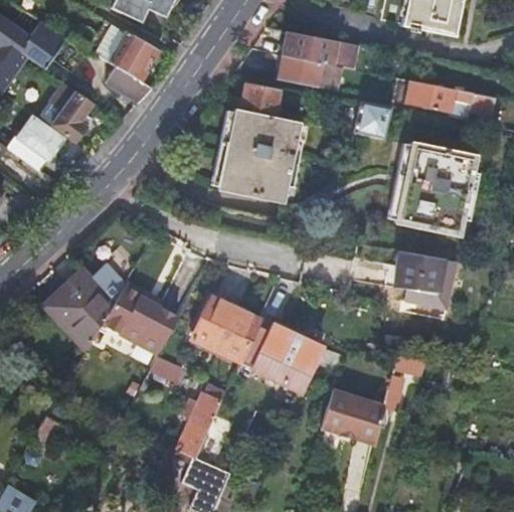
[(64,33),(9,0),(3,11),(27,26),(23,33),(32,38),(26,48),(47,61),(64,33)]
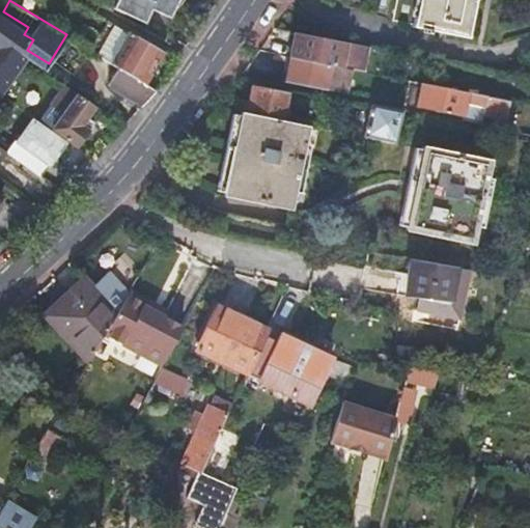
[(106,0),(145,18),(149,8),(172,18),(179,0),(106,0)]
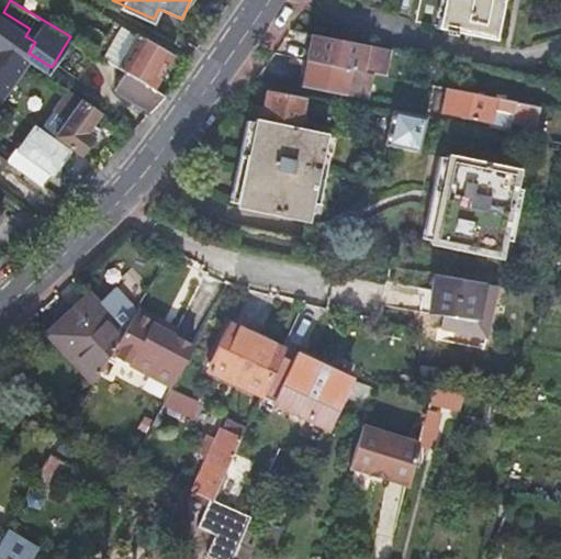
[(446,0),(441,26),(447,28),(446,33),(458,35),(458,30),(497,37),(504,0),(446,0)]
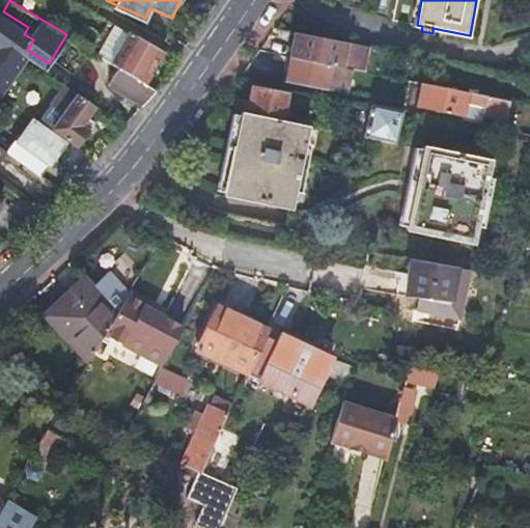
[(162,49),(128,29),(110,60),(144,81),(162,49)]
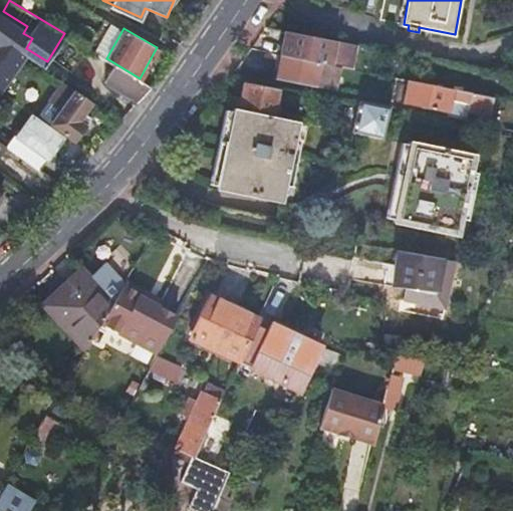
[(282,54),(284,55),(337,65),(340,66),(349,68),(354,44),(286,30),(281,54),(282,54)]
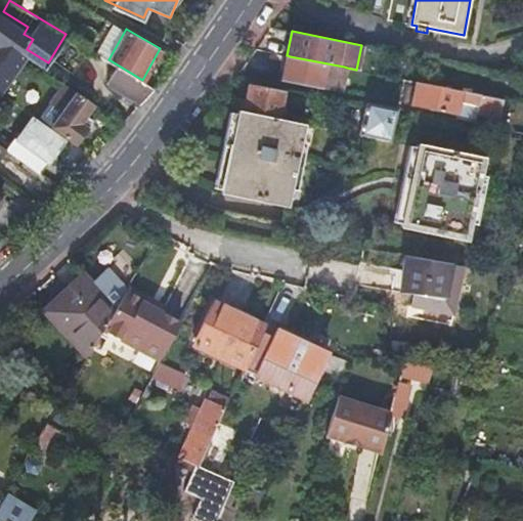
[(89,70),(140,101),(153,86),(142,80),(109,59),(98,53),(89,70)]
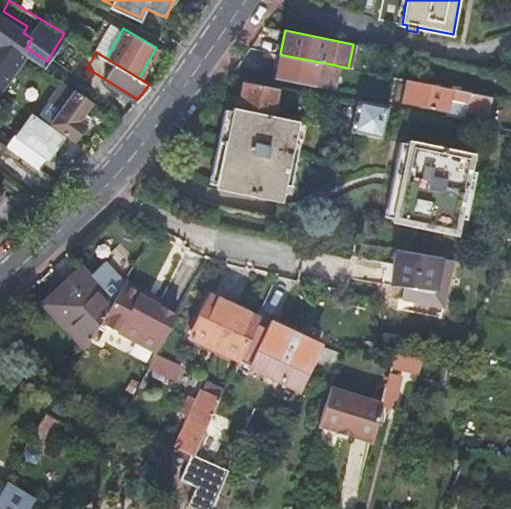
[(281,61),(277,79),(314,87),(317,87),(332,90),(335,72),(338,72),(339,66),(336,65),(283,55),(281,61)]
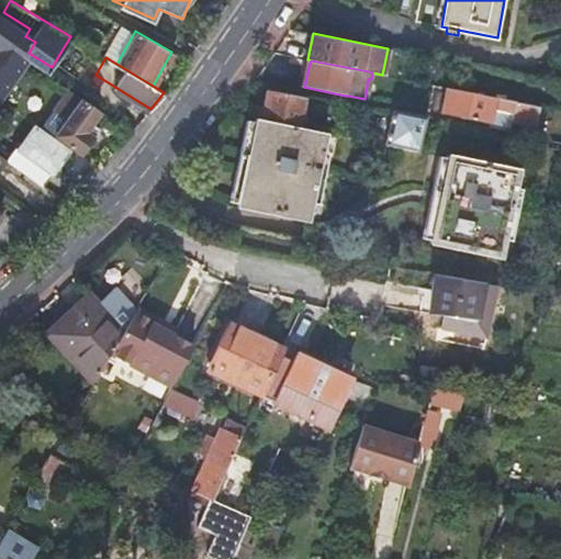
[(0,75),(0,98),(4,102),(15,86),(0,75)]
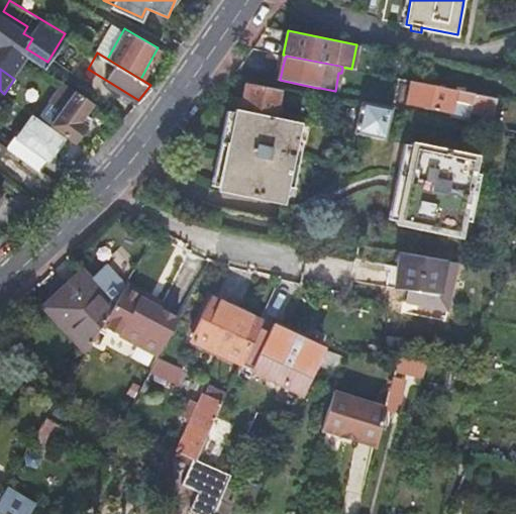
[(28,116),(6,148),(38,170),(64,134),(73,140),(82,127),(73,121),(79,112),(87,101),(58,81),(43,101),(55,110),(43,126),(28,116)]
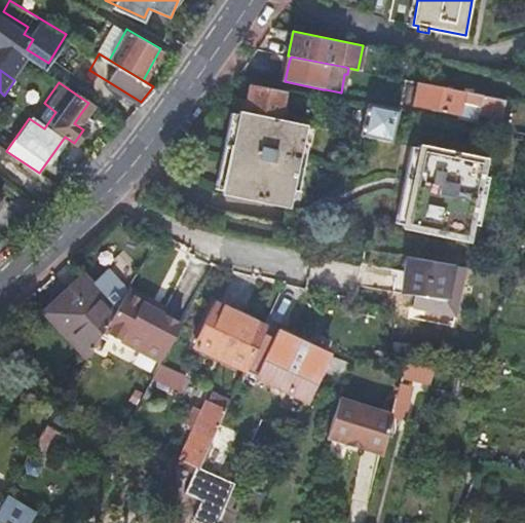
[(505,100),(419,82),(414,106),(459,115),(461,102),(481,107),(480,112),(501,116),(505,100)]
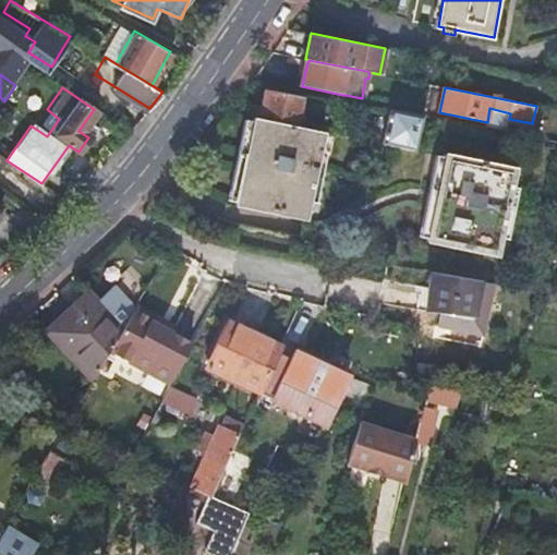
[(267,89),(261,119),(295,127),(301,97),(267,89)]
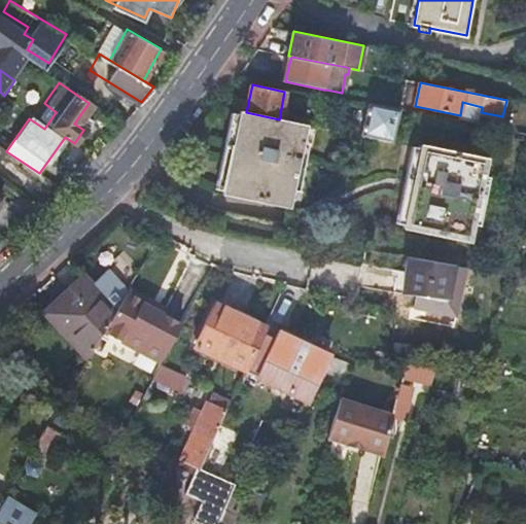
[(360,137),(371,140),(392,144),(400,110),(379,106),(369,105),(360,137)]
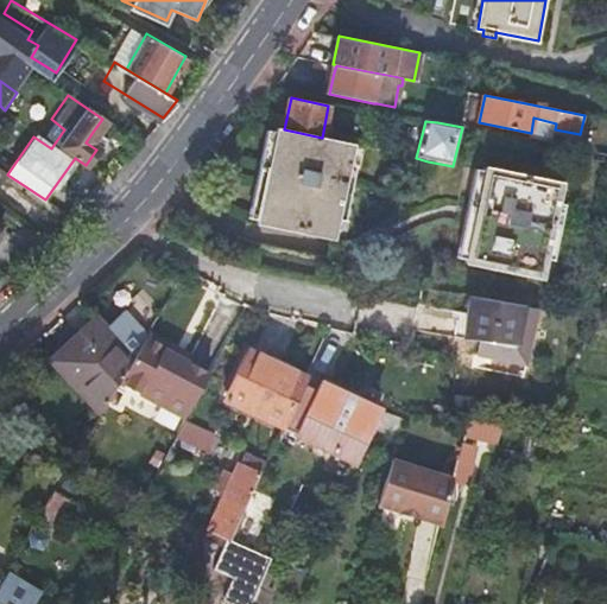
[(284,129),(277,128),(258,218),(333,235),(353,145),(322,138),(284,129)]
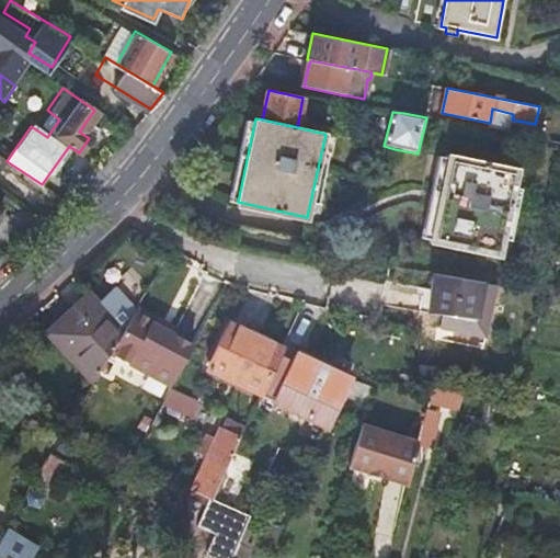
[(79,132),(89,138),(95,128),(86,122),(79,132)]
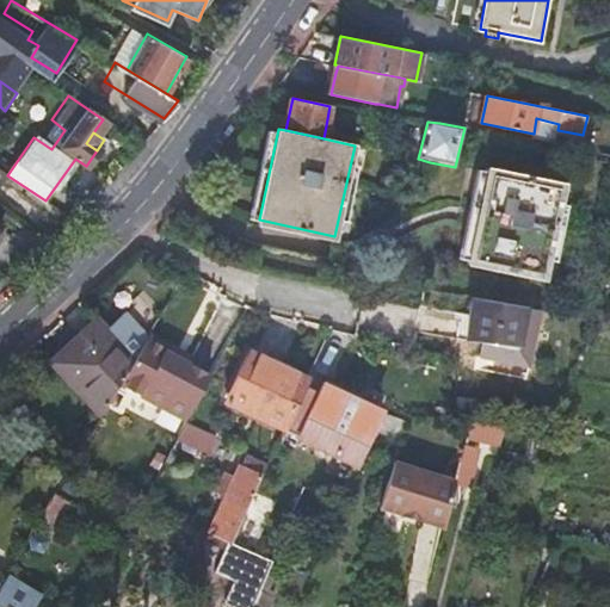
[(564,180),(487,166),(468,262),(544,278),(564,180)]
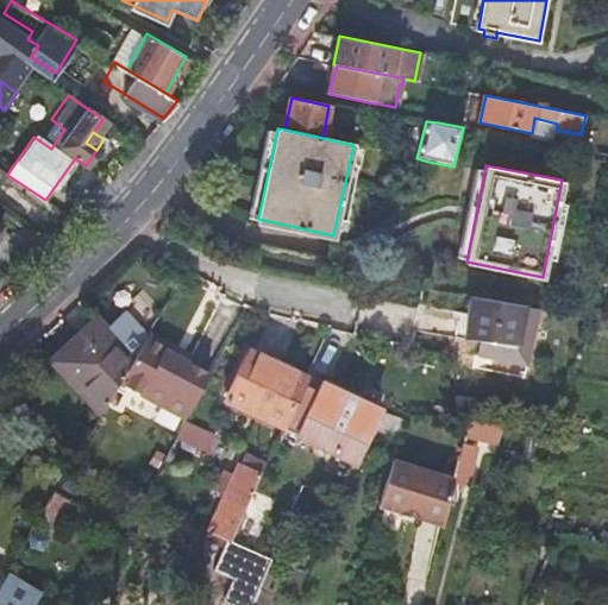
[(522,308),(471,297),(463,338),(515,345),(522,308)]
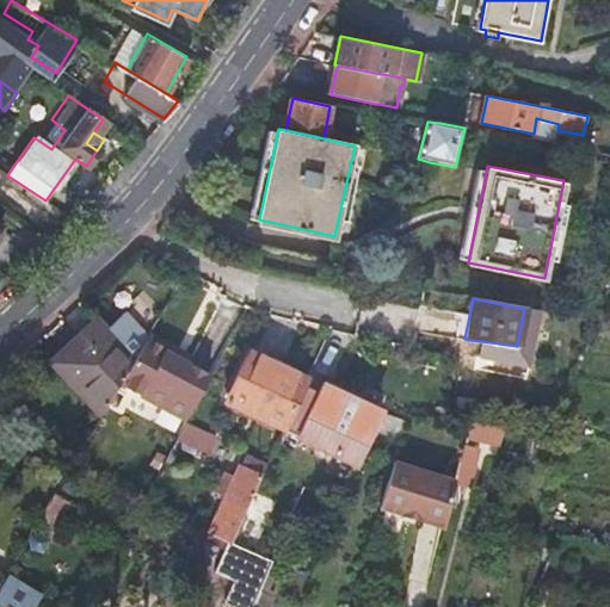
[(51,361),(100,415),(118,384),(134,358),(98,319),(51,361)]
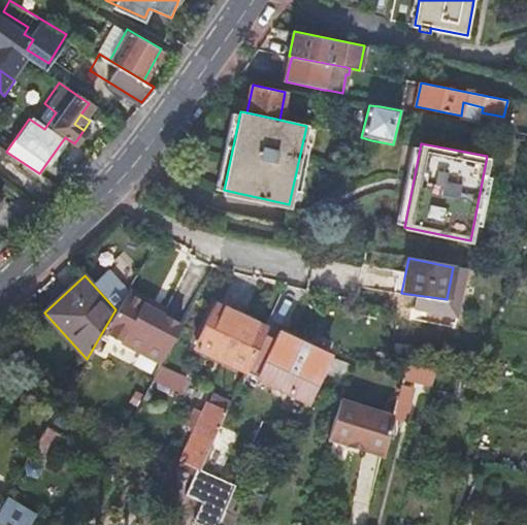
[(165,308),(128,289),(125,295),(162,315),(165,308)]
